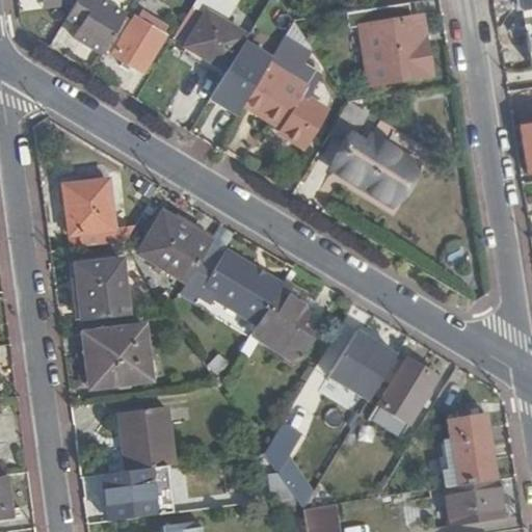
[(72,37),(103,56),(127,15),(103,0),(76,0),(65,20),(78,27),(72,37)]
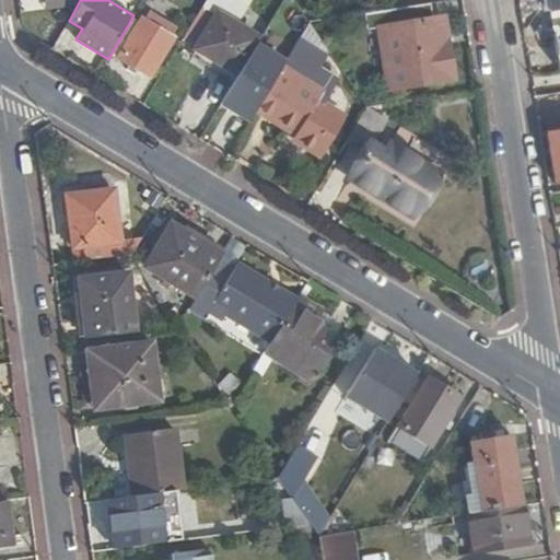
[(205,0),(202,4),(216,12),(229,20),(241,0),(205,0)]
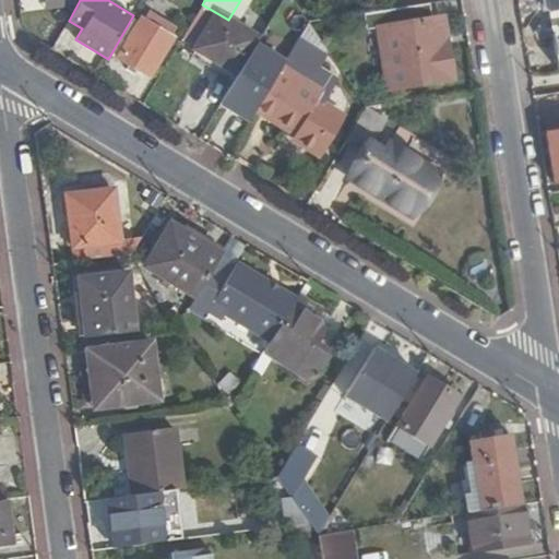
[(432,16),(430,3),(360,13),(363,31),(377,28),(384,74),(393,73),(395,90),(455,81),(449,37),(436,39),(432,16)]
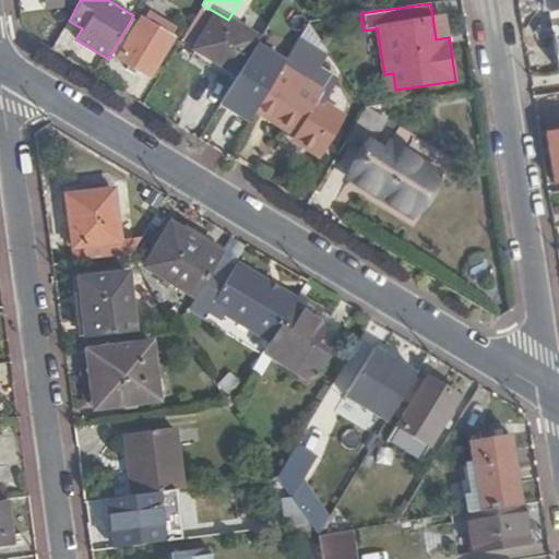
[(202,4),(182,38),(195,46),(215,12),(202,4)]
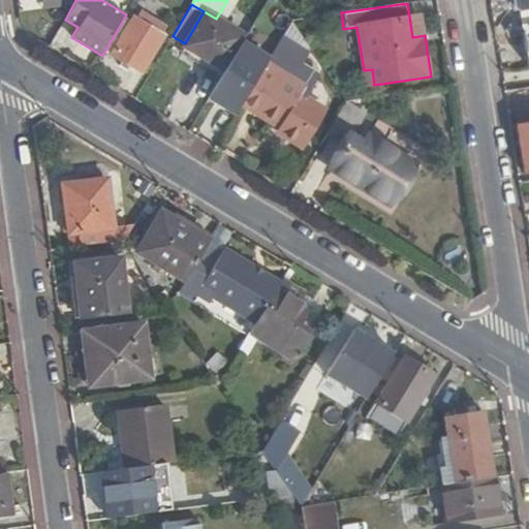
[(204,11),(185,43),(184,44),(224,69),(244,36),(216,19),(204,11)]
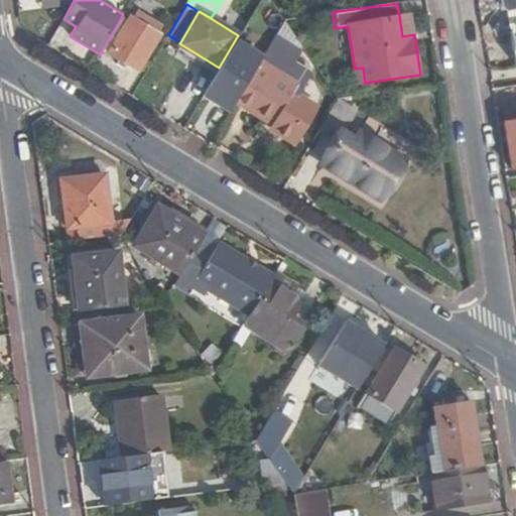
[(410,14),(399,15),(402,36),(414,34),(410,14)]
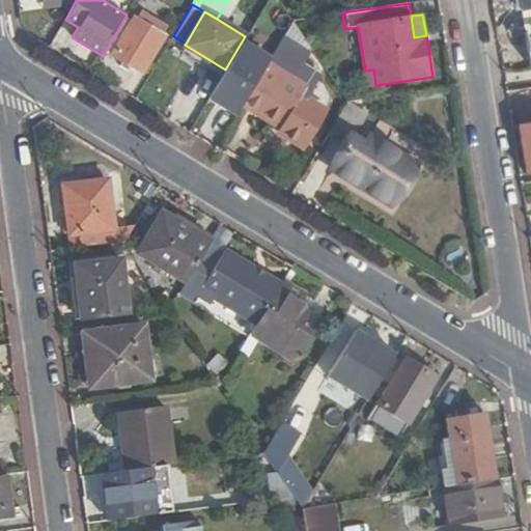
[(143,71),(164,35),(135,18),(114,53),(143,71)]
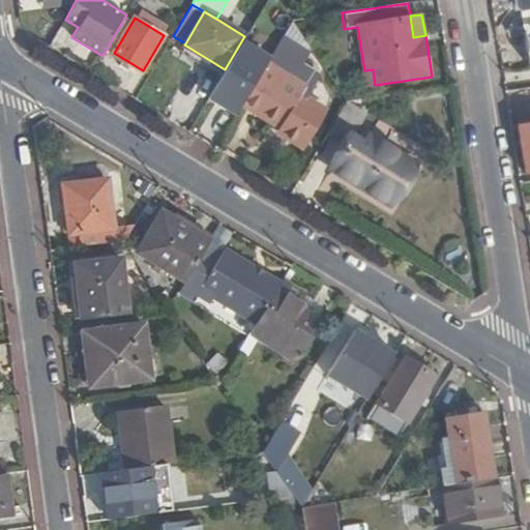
[(245,98),(243,102),(280,124),(275,130),(303,147),(327,109),(304,95),(315,77),(299,67),(307,52),(282,36),(245,98)]
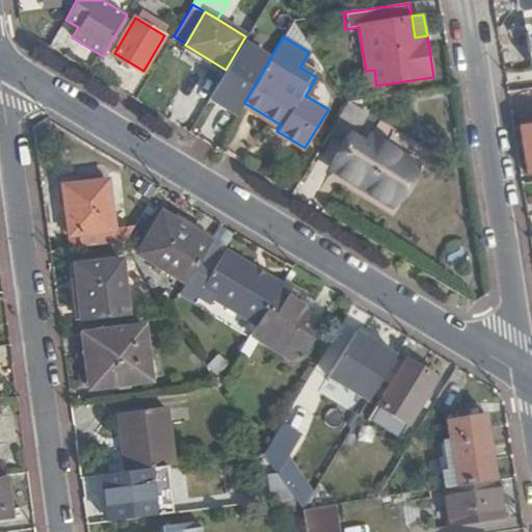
[(348,103),(329,133),(348,145),(334,169),(390,204),(414,164),(370,137),(365,145),(352,138),(367,114),(348,103)]
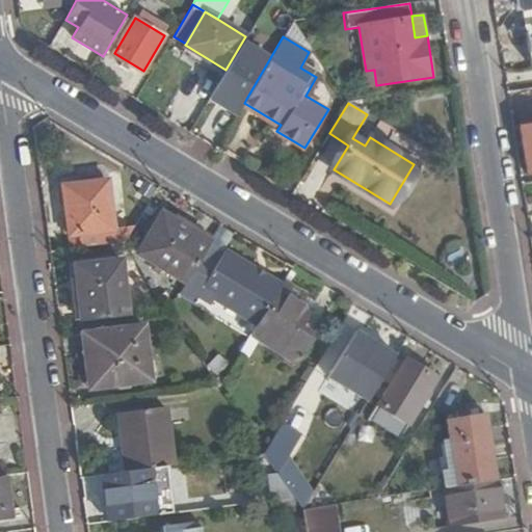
[(531,118),(519,121),(527,174),(531,171),(531,118)]
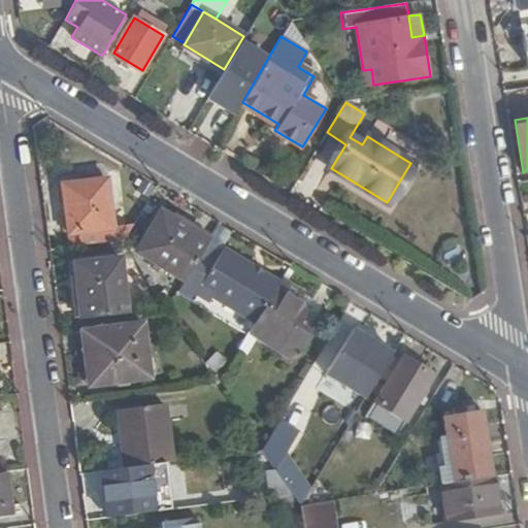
[(105,180),(61,187),(68,236),(112,230),(105,180)]
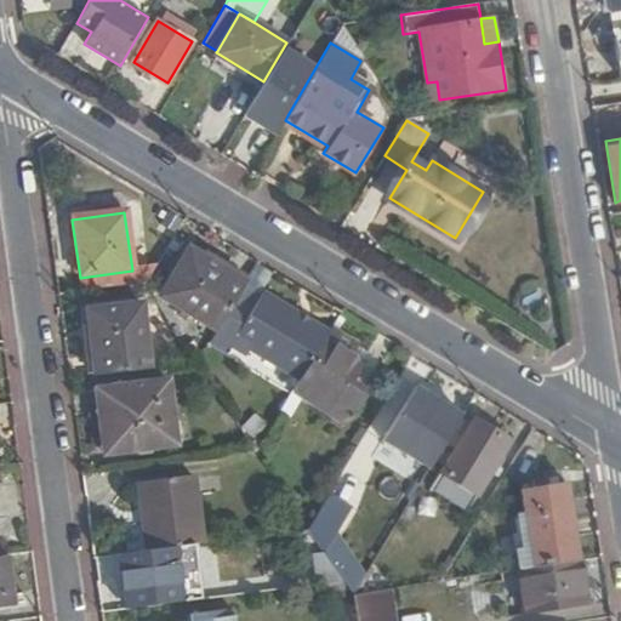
[(159,295),(216,330),(241,288),(244,283),(187,249),(159,295)]
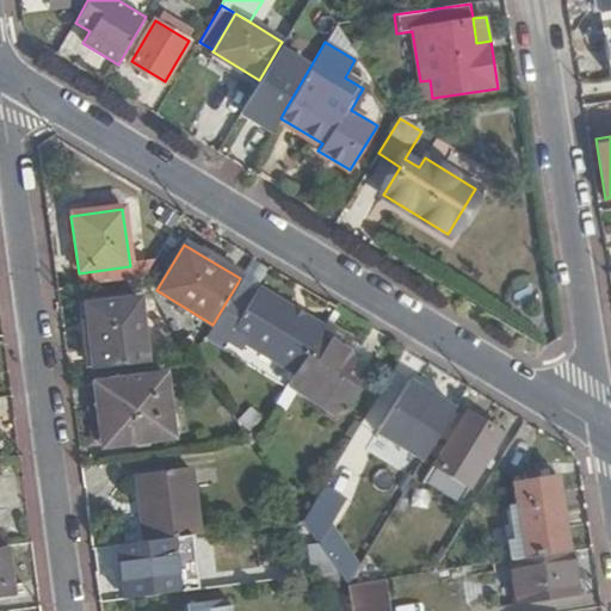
[(254,292),(238,283),(205,338),(223,347),(227,340),(241,350),(245,344),(295,372),(322,326),(302,314),(300,320),(290,314),(294,309),(257,288),(254,292)]
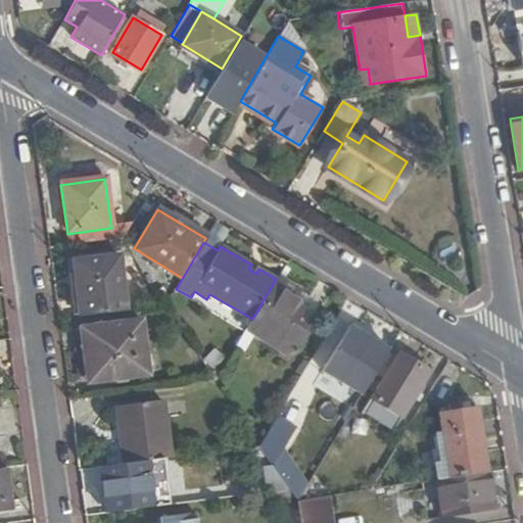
[(70,264),(78,317),(124,311),(115,257),(70,264)]
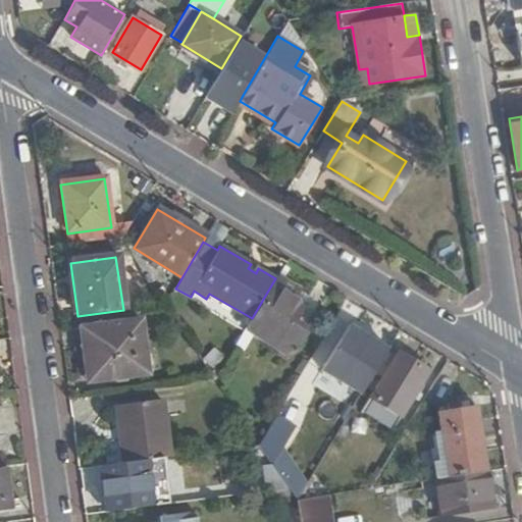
[(256,273),(258,268),(251,264),(248,268),(256,273)]
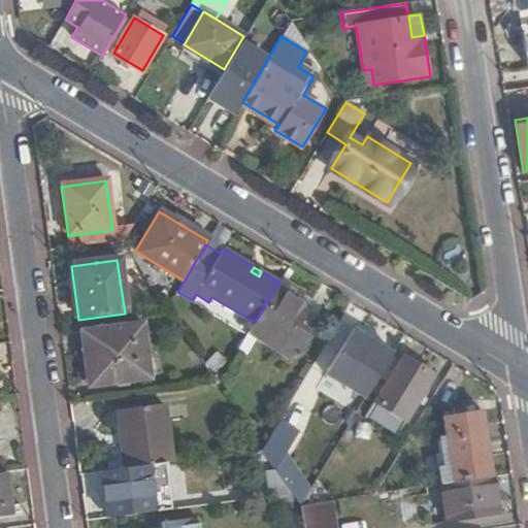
[(283,276),(248,335),(294,365),(315,332),(301,324),(311,306),(302,301),(307,292),(283,276)]
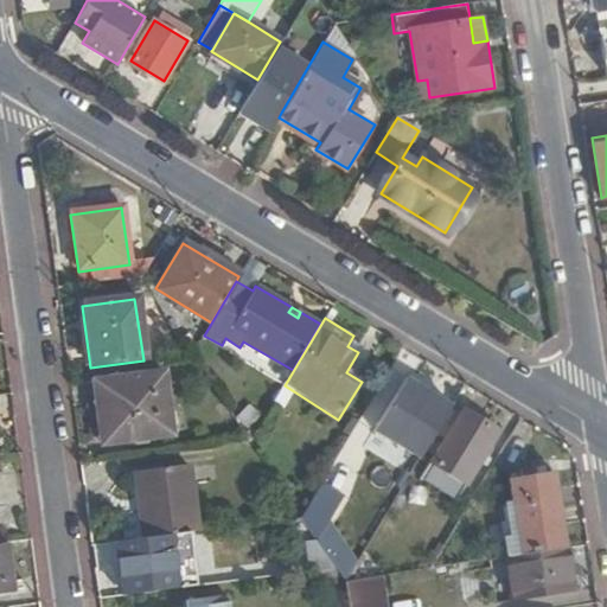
[(163,372),(94,382),(102,446),(171,436),(163,372)]
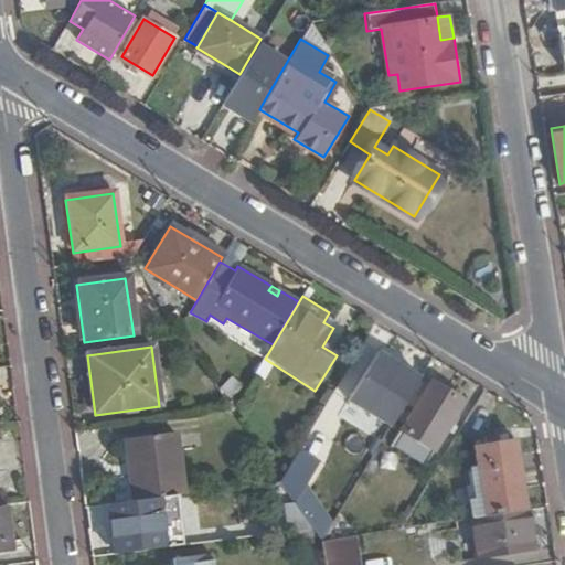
[(377,402),(396,414),(405,398),(418,379),(383,355),(371,375),(387,385),(377,402)]
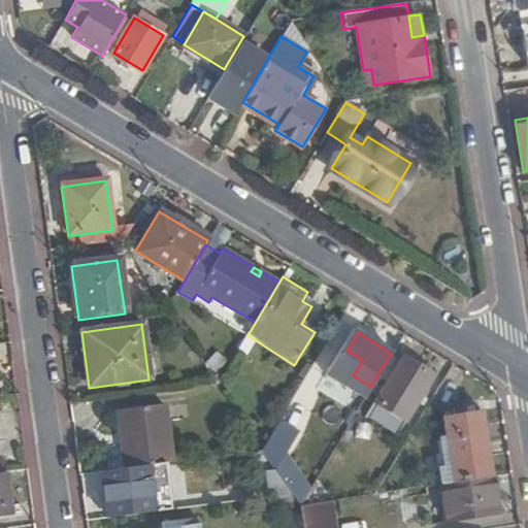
[(337,366),(353,375),(362,360),(347,351),(337,366)]
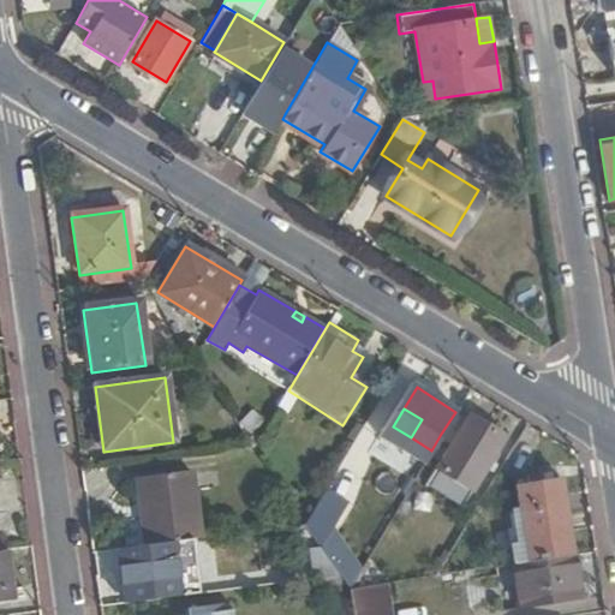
[(455,412),(441,434),(452,441),(437,465),(477,488),(509,434),(471,410),(466,418),(455,412)]
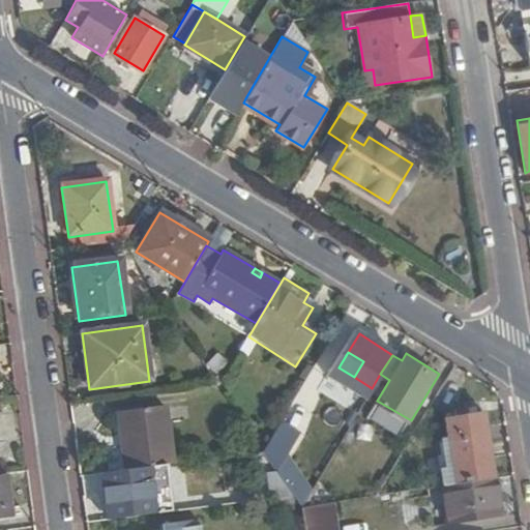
[(127,471),(164,466),(173,465),(165,407),(119,413),(127,471)]
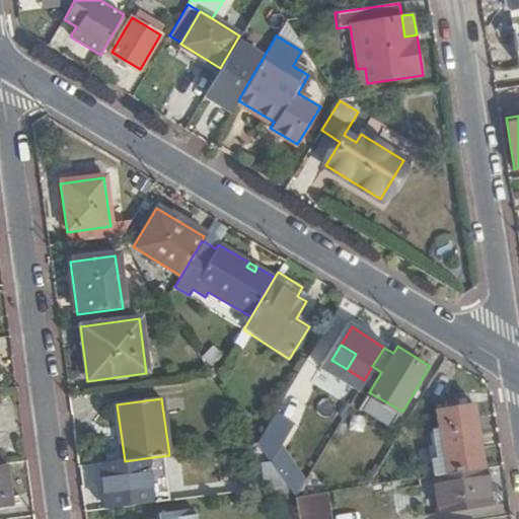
[(446,473),(483,468),(473,404),(436,408),(446,473)]
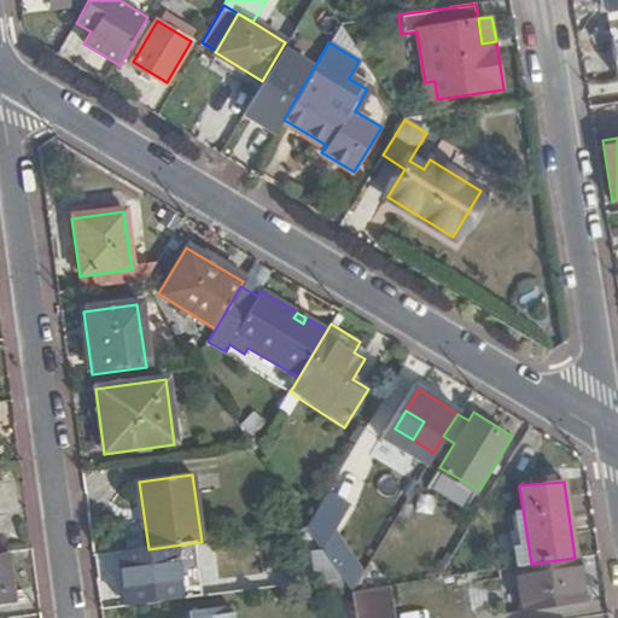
[(326,543),(349,502),(327,490),(304,531),(326,543)]
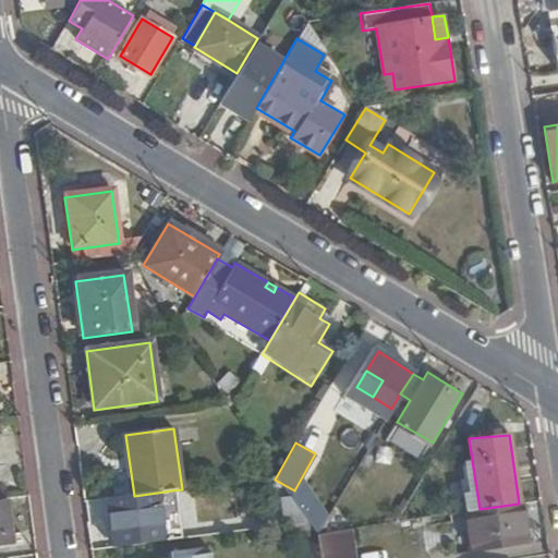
[(367,475),(359,489),(372,497),(380,483),(367,475)]
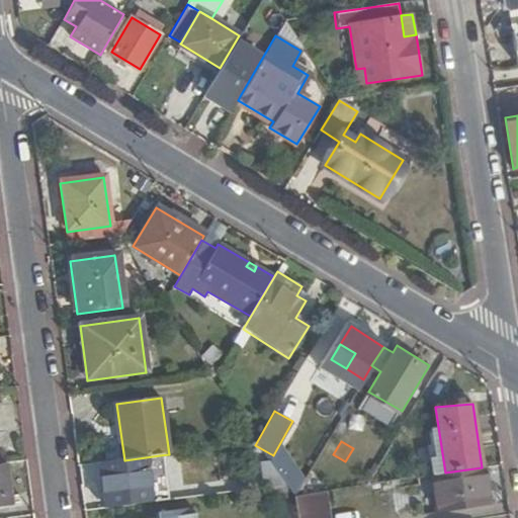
[(275,465),(301,483),(311,467),(285,450),(275,465)]
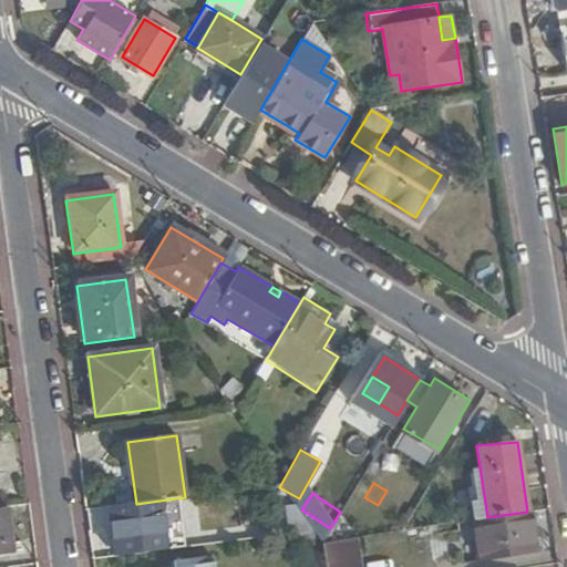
[(160,550),(181,548),(175,498),(136,504),(127,505),(110,507),(112,524),(114,523),(115,535),(112,535),(114,552),(137,549),(137,552),(160,548),(160,550)]
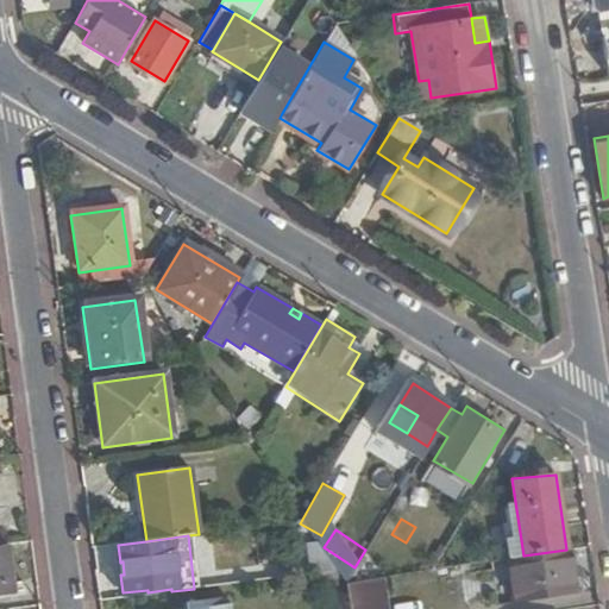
[(0,596),(14,595),(8,547),(0,547),(0,596)]
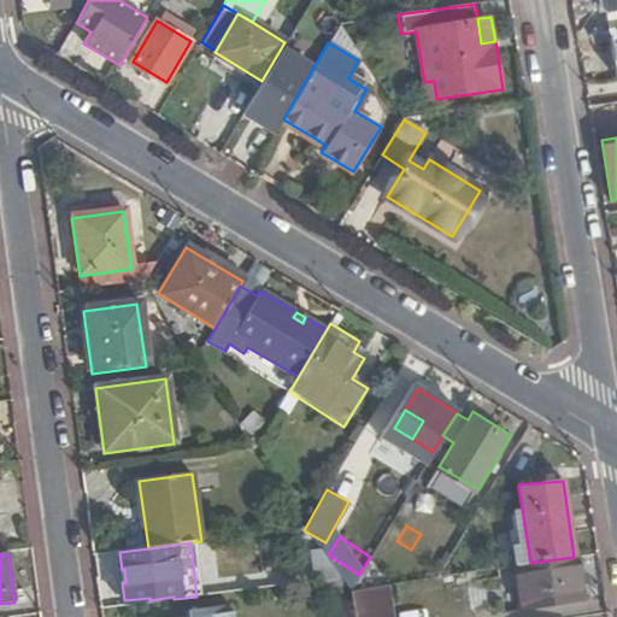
[(580,603),(574,557),(530,563),(505,566),(507,579),(516,577),(521,611),(580,603)]
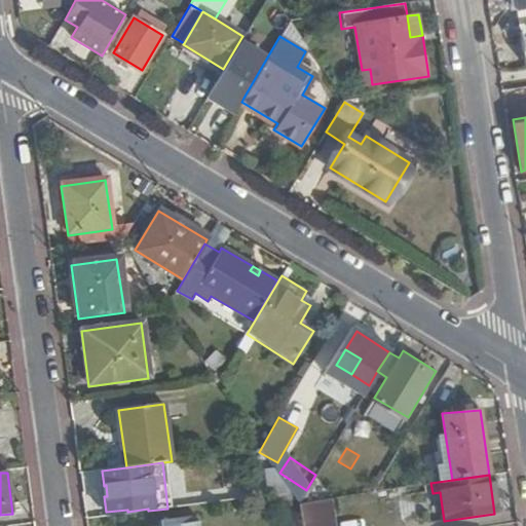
[(259,511),(291,505),(290,494),(253,499),(253,504),(258,503),(259,511)]
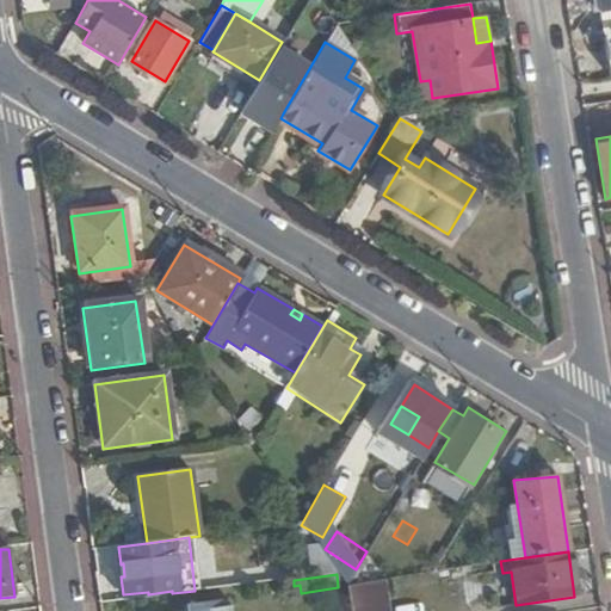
[(349,610),(392,610),(387,578),(347,584),(345,584),(349,610)]
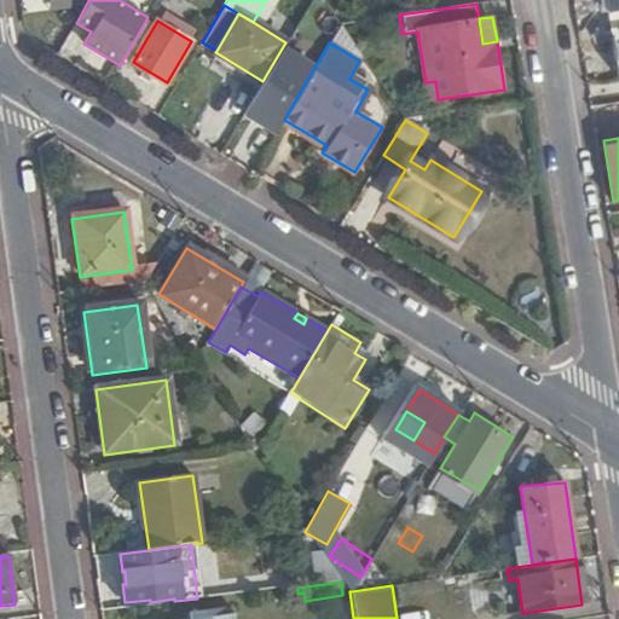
[(233,618),(232,603),(186,609),(187,618),(233,618)]
